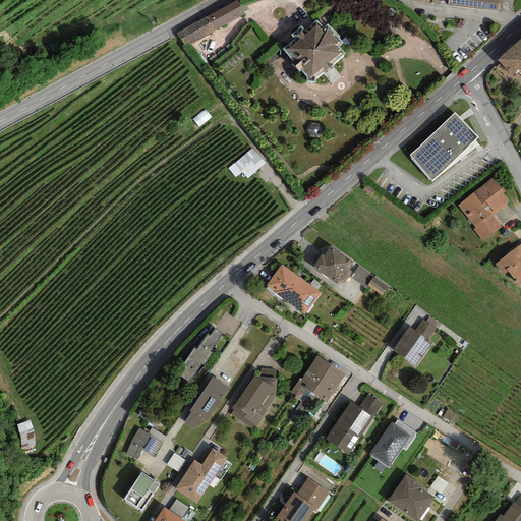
[(235,0),(177,34),(184,48),(244,14),(235,0)]
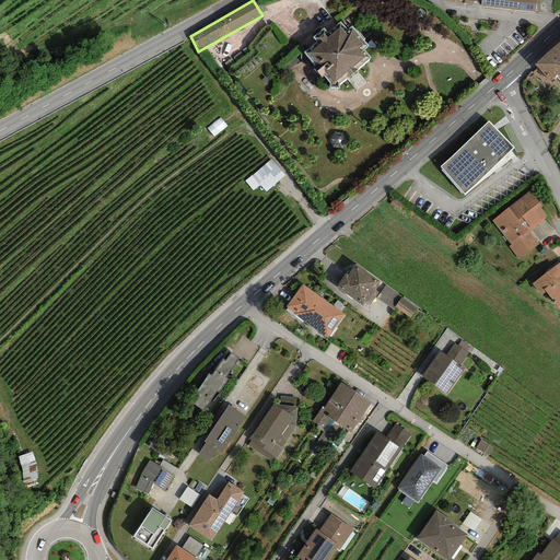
[(312,68),(322,78),(324,76),(330,83),(329,88),(339,89),(339,83),(348,78),(349,80),(358,73),(357,71),(371,58),(364,49),(368,46),(351,25),(348,30),(340,23),(326,33),(324,28),(313,37),(316,42),(303,53),(314,66),(312,68)]
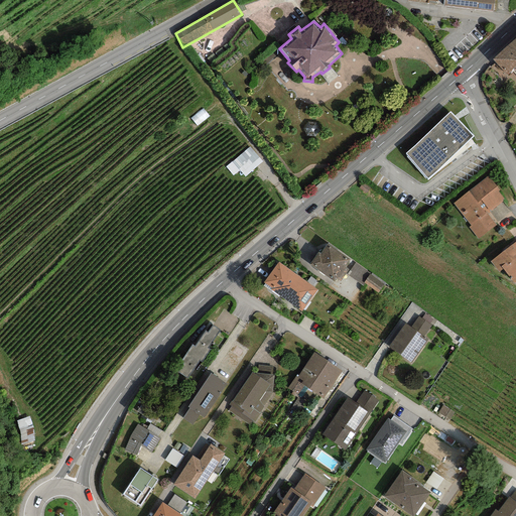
[(515,37),(507,46),(515,50),(515,37)]
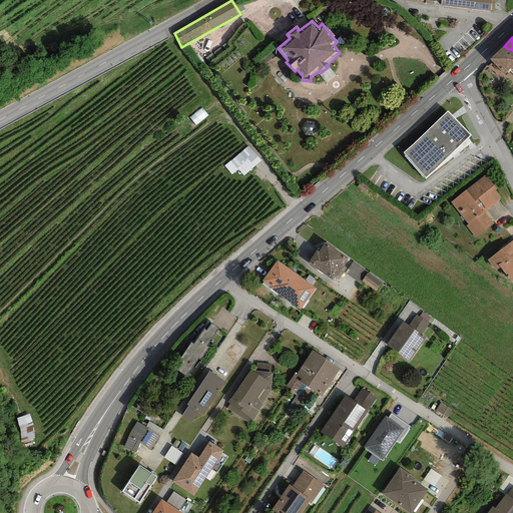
[(512,50),(504,46),(490,59),(504,75),(510,68),(512,70),(512,50)]
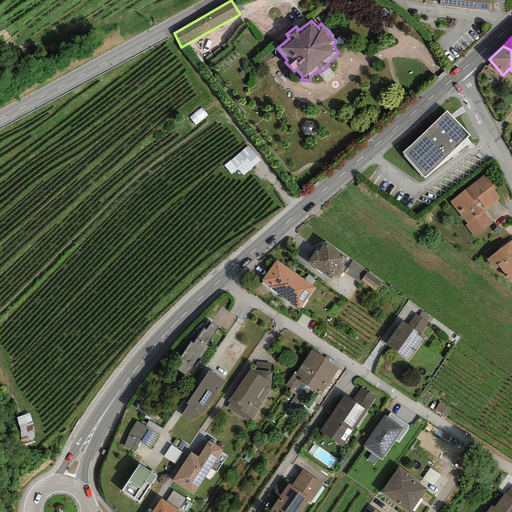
[(447,111),(402,153),(424,177),(469,135),(447,111)]
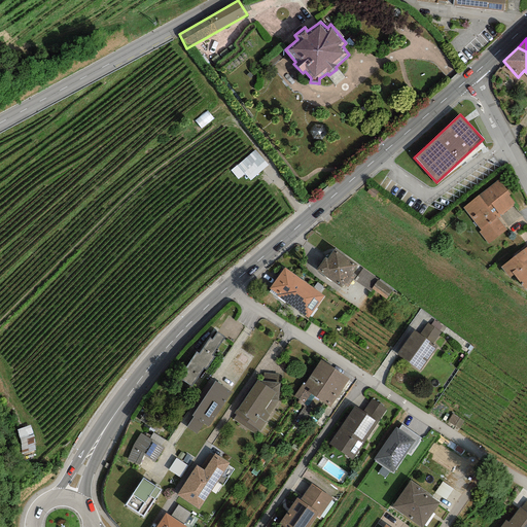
[(245,173),(250,179),(269,165),(256,148),(231,169),(239,178),(245,173)]
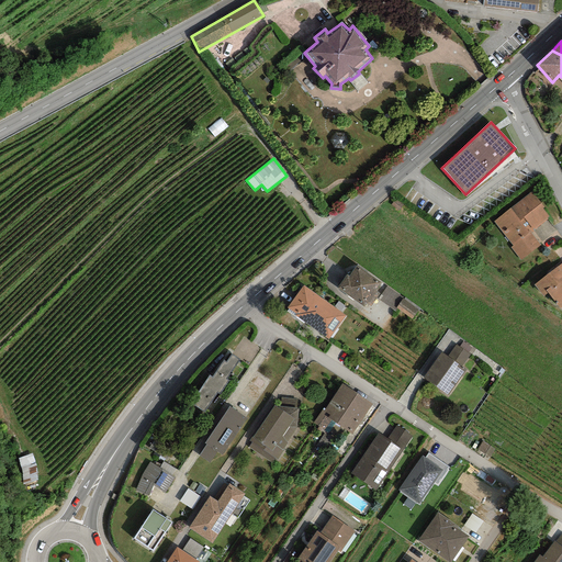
[(531,192),(494,222),(513,246),(510,247),(520,260),(540,245),(530,233),(549,217),(542,209),(543,208),(531,192)]
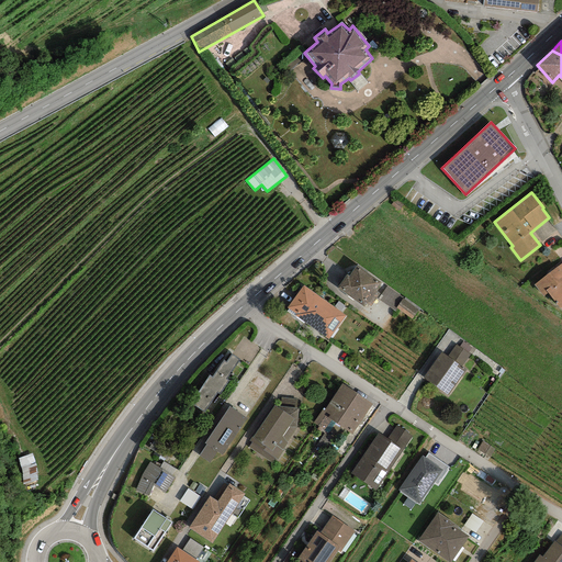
[(561,262),(534,283),(543,296),(548,293),(560,310),(561,307),(561,262)]
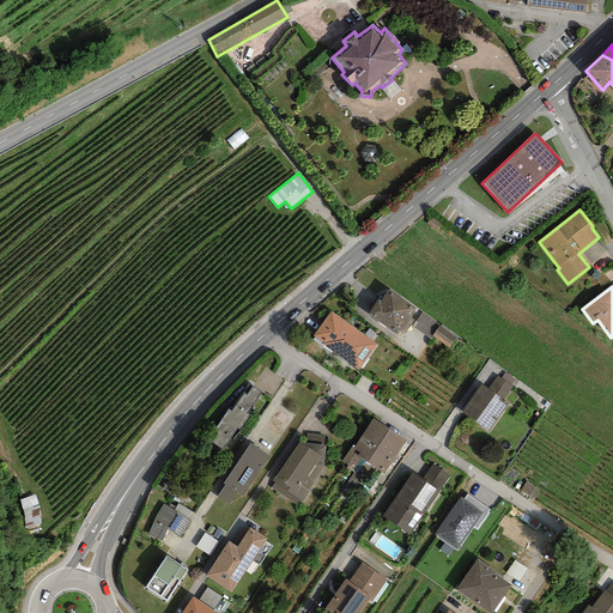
[(416,309),(389,290),(381,302),(377,299),(368,314),(396,335),(400,332),(404,334),(414,321),(410,317),(416,309)]
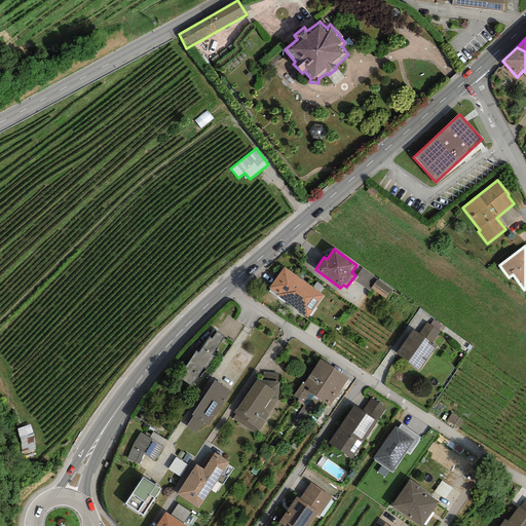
[(324,295),(284,267),(268,288),(276,294),(275,295),(307,317),(324,295)]
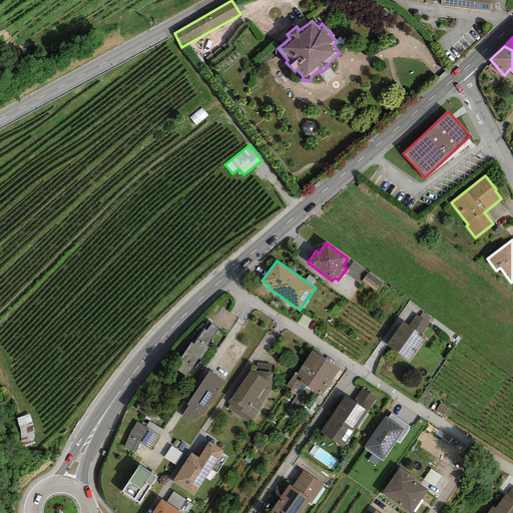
[(369,273),(353,262),(345,274),(361,285),(363,283),(361,282),(367,273),(368,274),(369,273)]
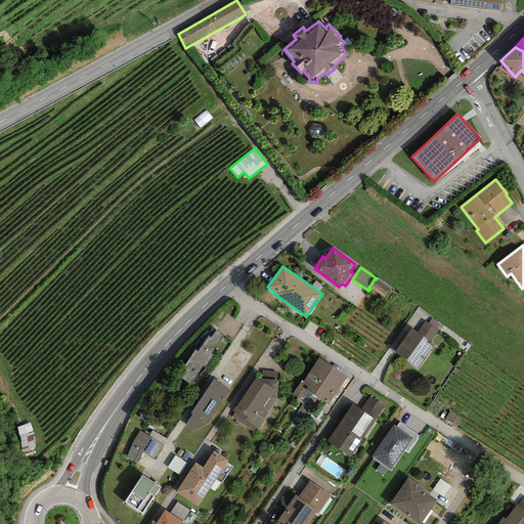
[(391,288),(377,277),(377,278),(376,279),(375,278),(368,288),(370,289),(384,298),(391,288)]
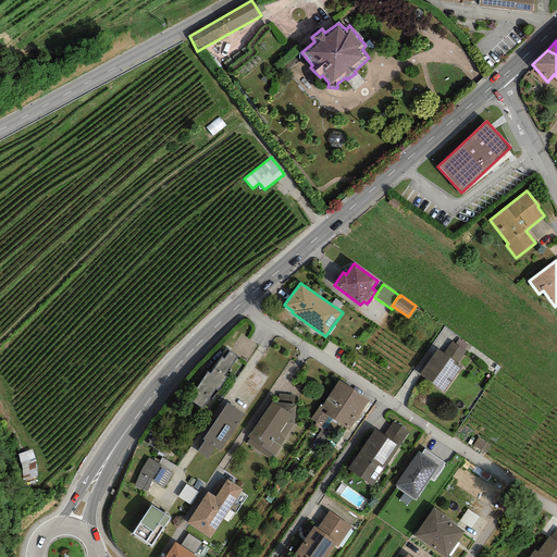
[(459,338),(455,344),(463,349),(467,345),(459,338)]
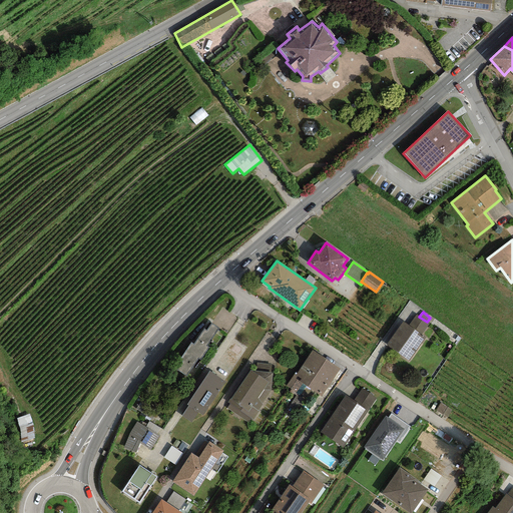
[(416,315),(408,326),(421,335),(429,324),(427,322),(419,317),(416,315)]
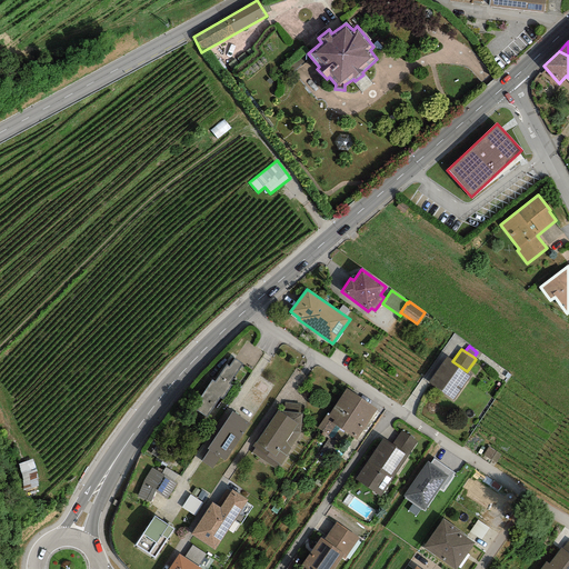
[(452,361),(447,357),(428,382),(453,400),(471,375),(467,371),(452,361)]
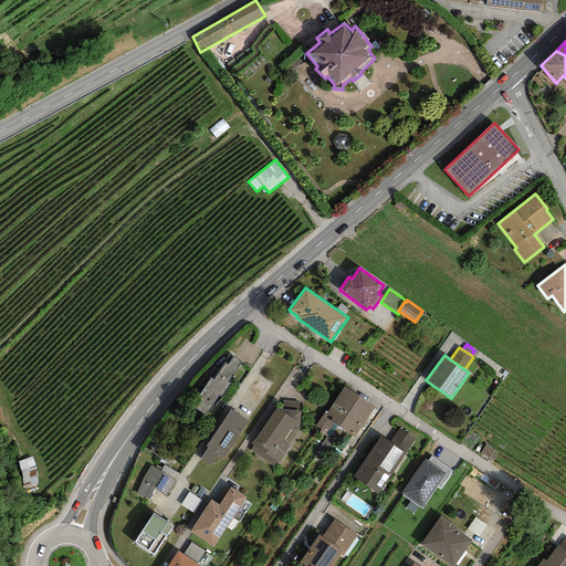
[(241,362),(233,357),(228,364),(224,363),(213,379),(210,378),(191,406),(205,415),(219,395),(221,397),(230,384),(228,381),(241,362)]
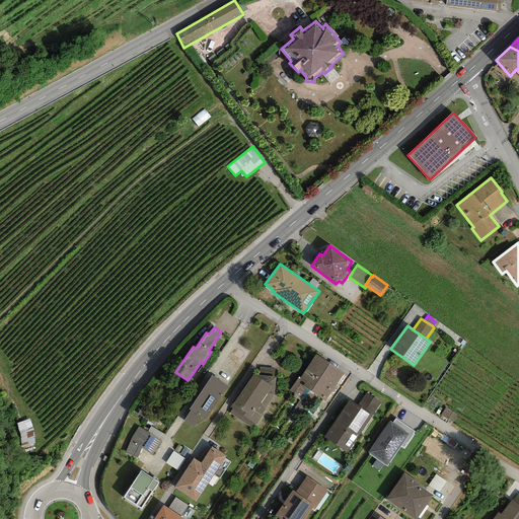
[(344,373),(315,355),(300,378),(298,377),(289,390),(299,397),(305,388),(313,393),(313,394),(324,401),(344,373)]
